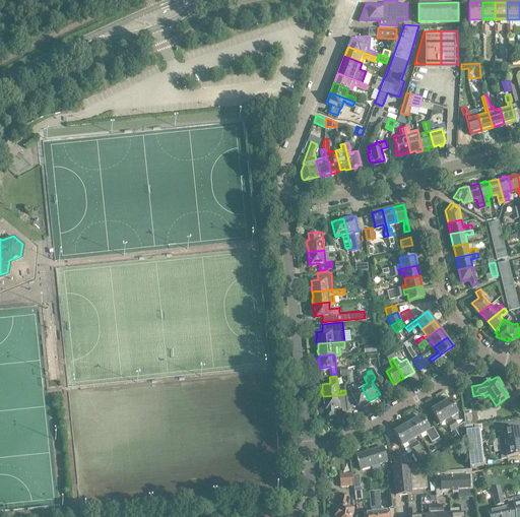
[(350,392),(346,394),(347,407),(356,402),(359,406),(364,403),(365,403),(368,402),(368,401),(369,400),(362,387),(356,389),(352,383),(347,386),(350,390),(349,390),(350,392)]
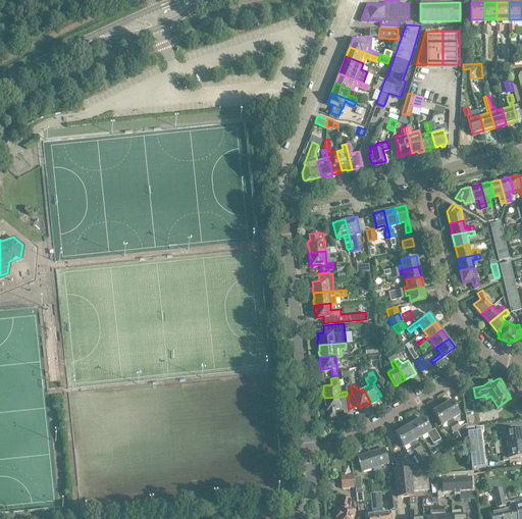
[(324,403),(324,404),(324,407),(325,409),(325,410),(327,410),(328,417),(335,416),(335,409),(341,409),(343,408),(344,412),(348,412),(346,396),(340,397),(324,398),(324,403)]
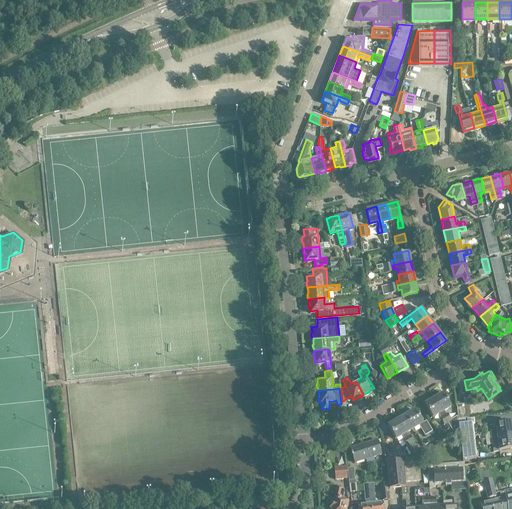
[(443,392),(434,397),(444,413),(446,412),(444,409),(451,404),(443,392)]
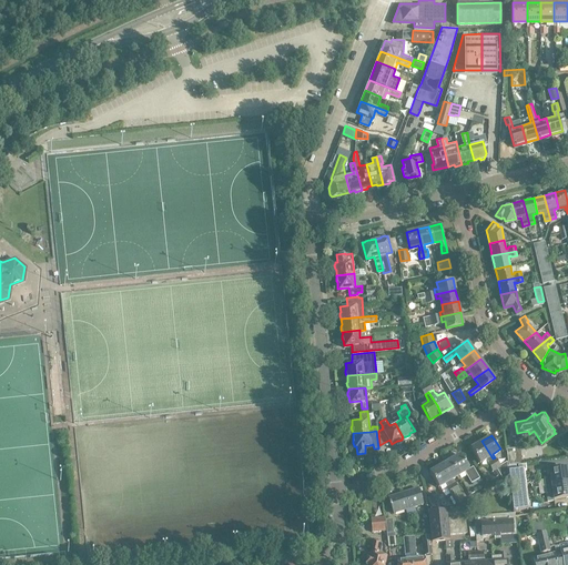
[(488,461),(493,458),(482,441),(472,446),(479,461),(486,457),(488,461)]
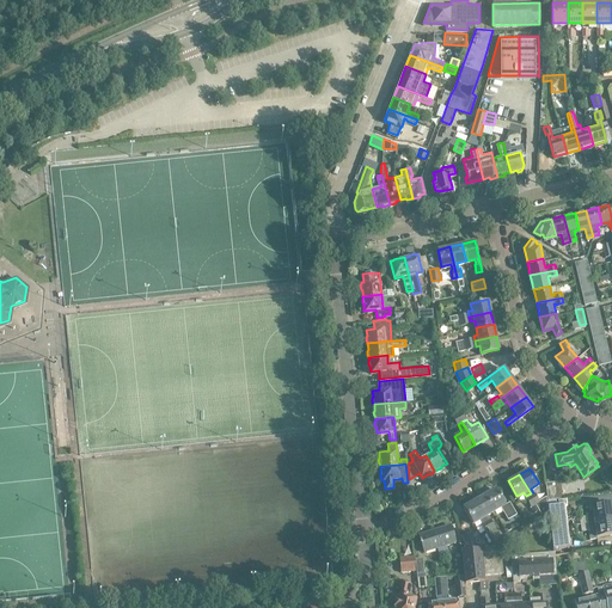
[(548,498),(562,496),(560,479),(545,480),(548,498)]
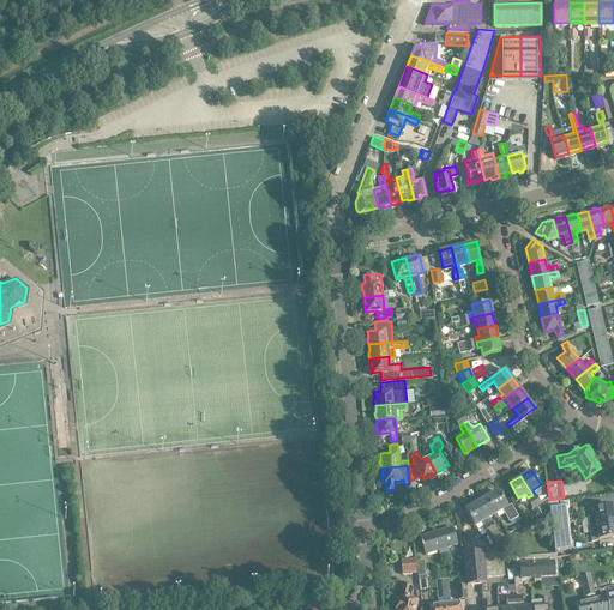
[(492,505),(495,511),(503,507),(510,519),(518,514),(511,502),(507,505),(498,489),(487,495),(492,505)]
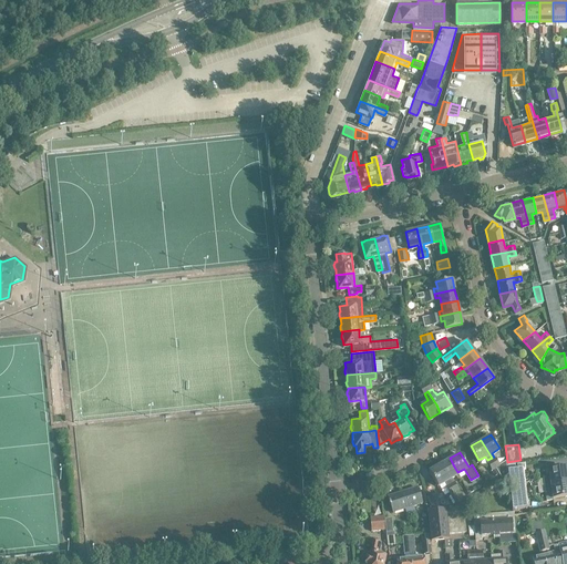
[(452,475),(457,472),(454,467),(450,458),(440,464),(447,479),(450,482),(454,480),(452,475)]
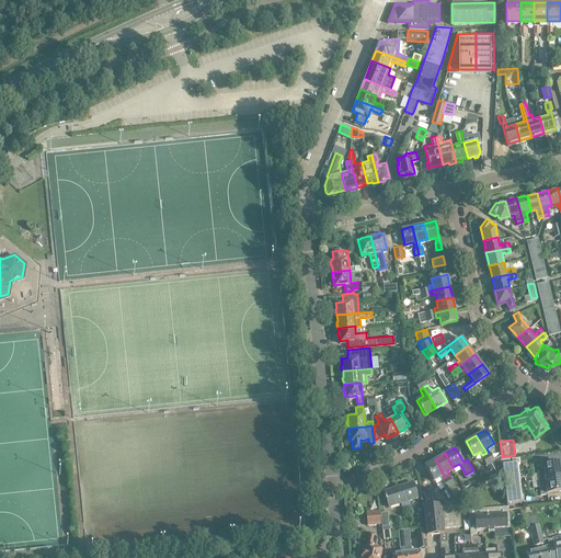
[(494,457),(490,460),(493,466),(496,470),(502,468),(501,454),(494,457)]
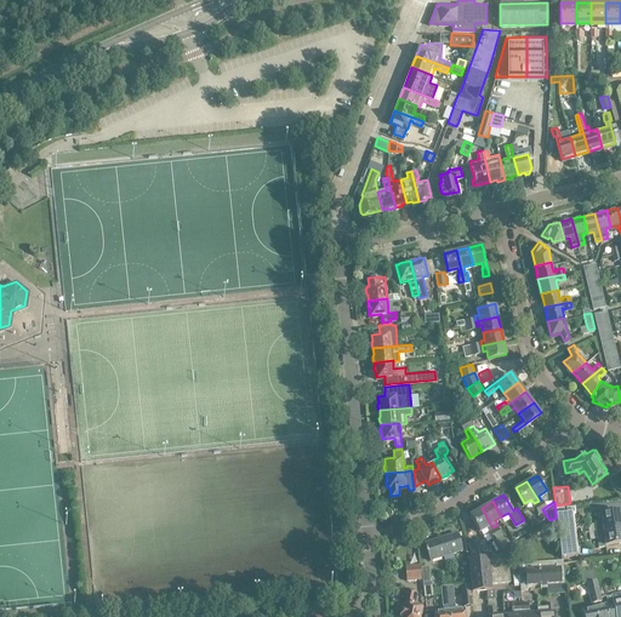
[(490,524),(482,508),(469,514),(479,530),(485,526),(488,530),(493,527),(490,524)]
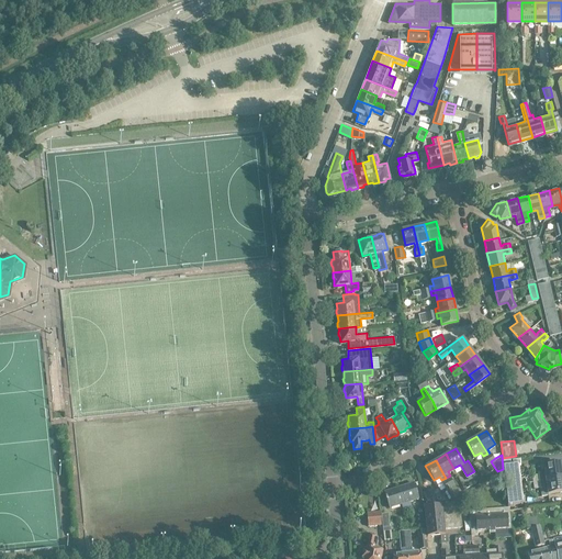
[(512,460),(502,461),(507,504),(521,502),(517,466),(518,466),(517,460),(512,460)]
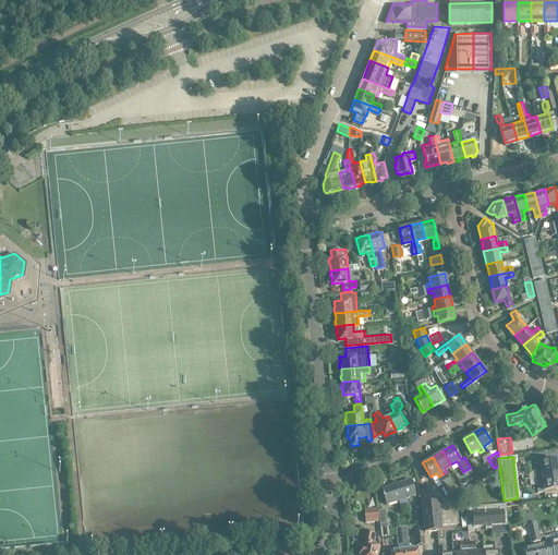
[(557,463),(557,458),(540,460),(541,468),(534,469),(528,470),(529,477),(557,472),(557,463)]
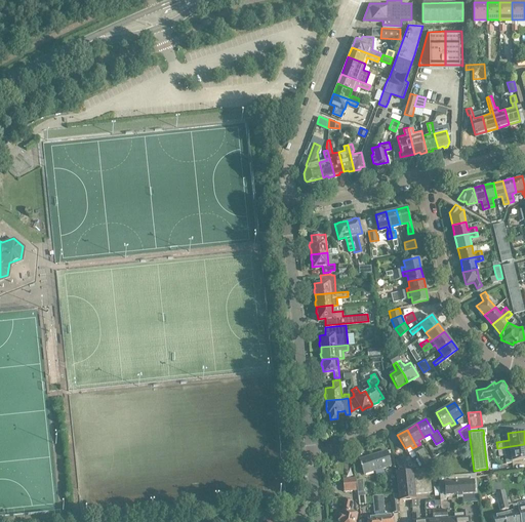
[(420,444),(416,446),(420,453),(425,460),(429,458),(425,450),(420,444)]
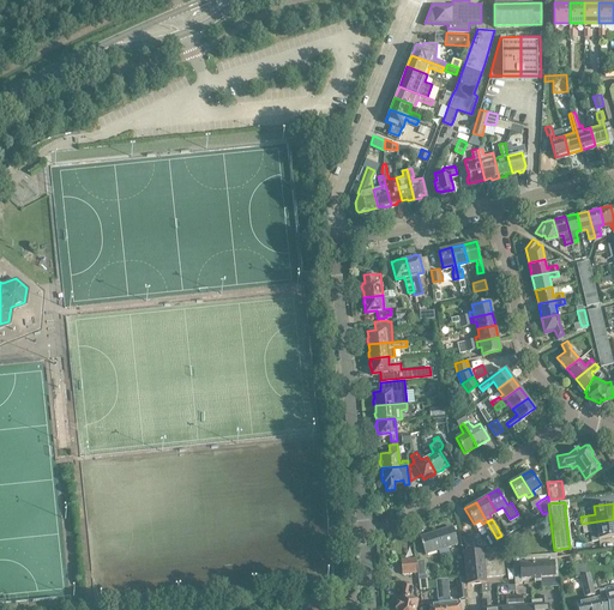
[(613,519),(582,524),(583,531),(590,530),(590,531),(597,530),(599,537),(613,535),(613,519)]
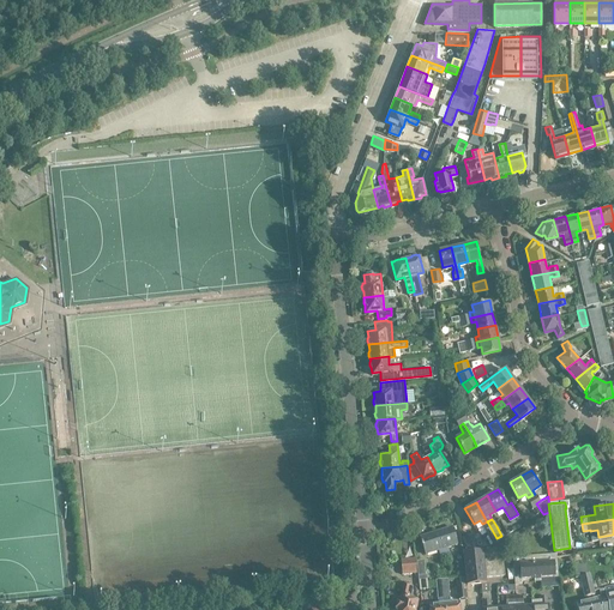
[(482,524),(494,544),(499,541),(497,538),(492,530),(487,521),(482,524)]
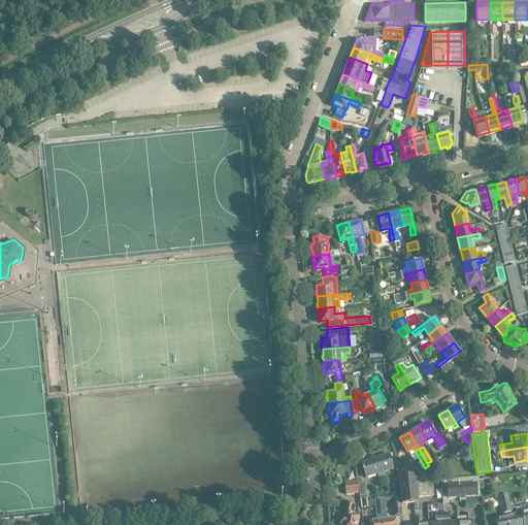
[(388,452),(361,460),(366,476),(393,466),(388,452)]
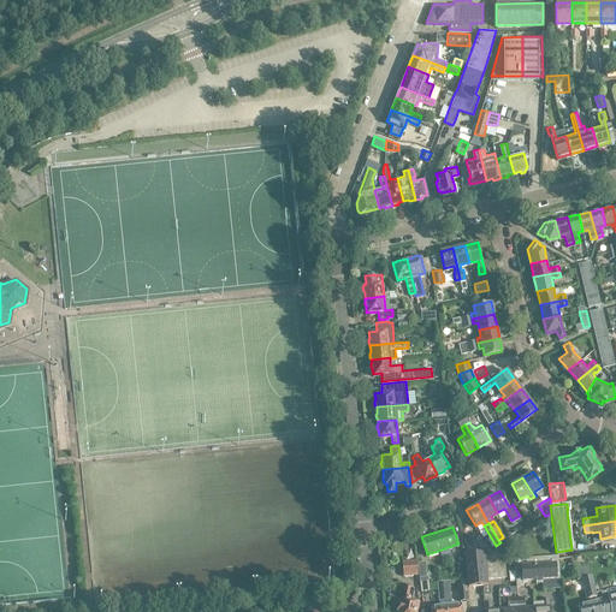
[(479,546),(473,533),(465,538),(471,550),(479,546)]
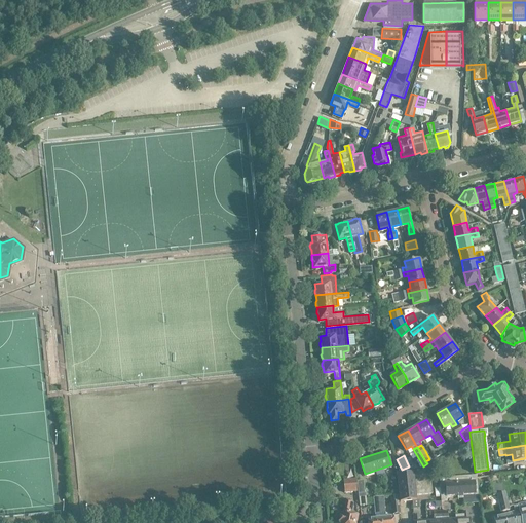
[(397,474),(399,492),(400,499),(400,500),(416,498),(416,493),(431,491),(429,464),(428,464),(413,472),(397,474)]
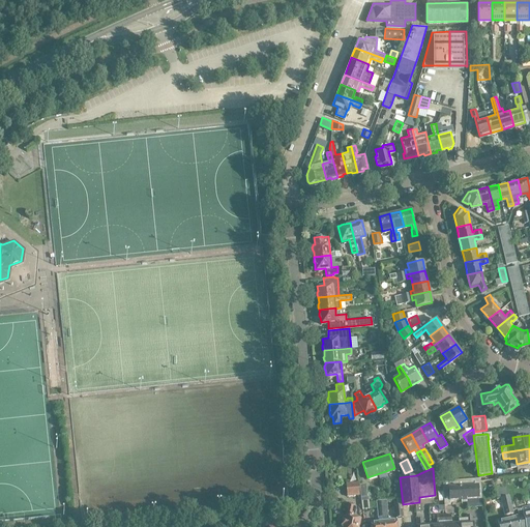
[(480,476),(443,479),(444,503),(450,503),(450,499),(481,497),(480,476)]
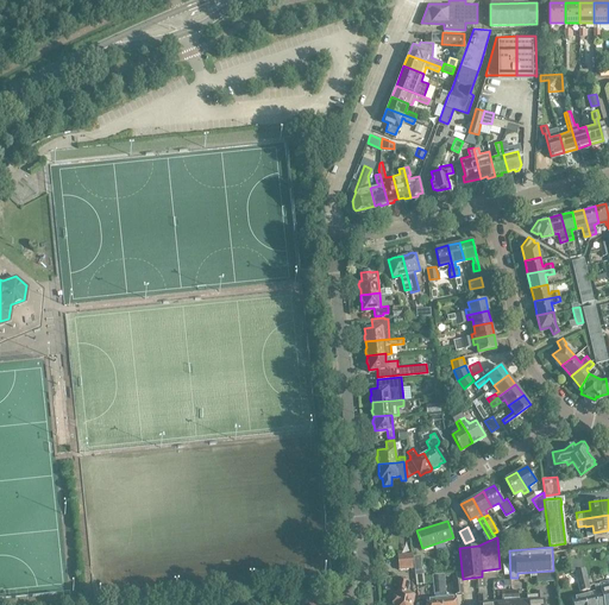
[(413,566),(412,552),(397,553),(399,567),(413,566)]
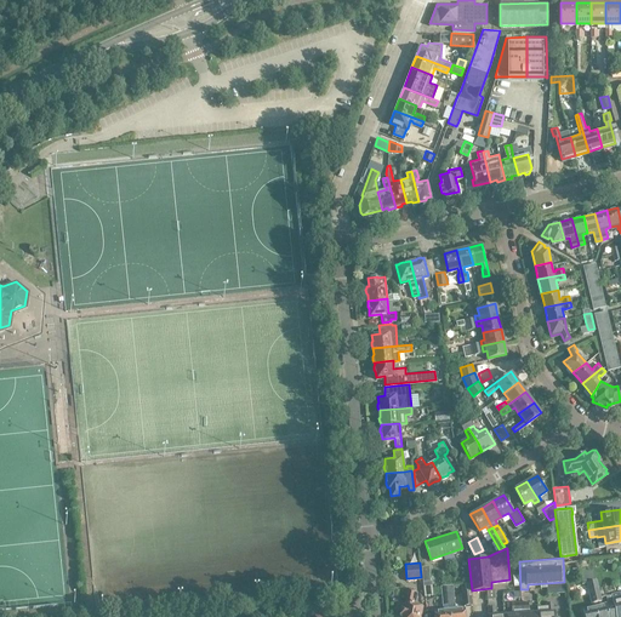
[(423,583),(432,583),(431,578),(429,578),(428,564),(421,565),(423,583)]
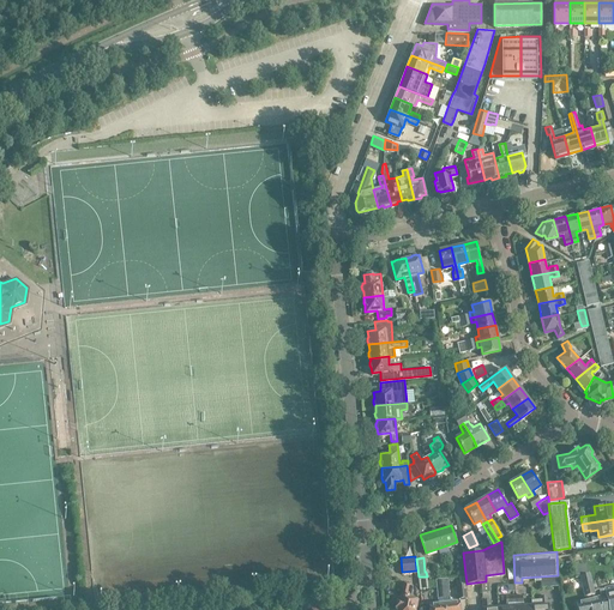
[(606,584),(602,566),(590,568),(594,586),(606,584)]
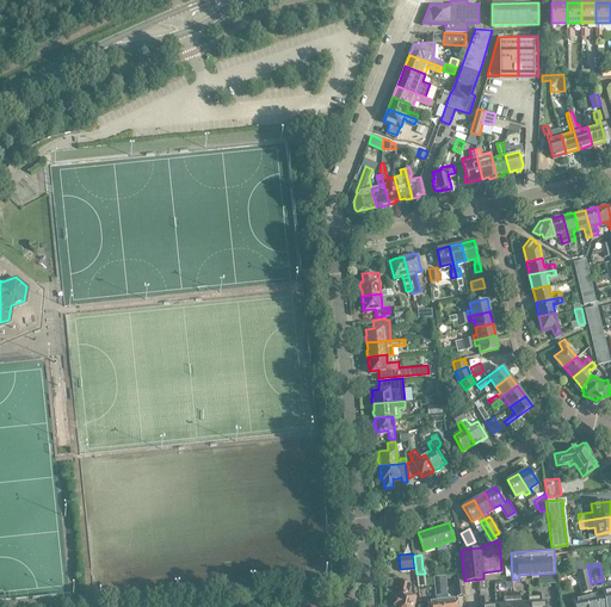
[(587,569),(579,570),(576,571),(581,592),(592,589),(587,569)]
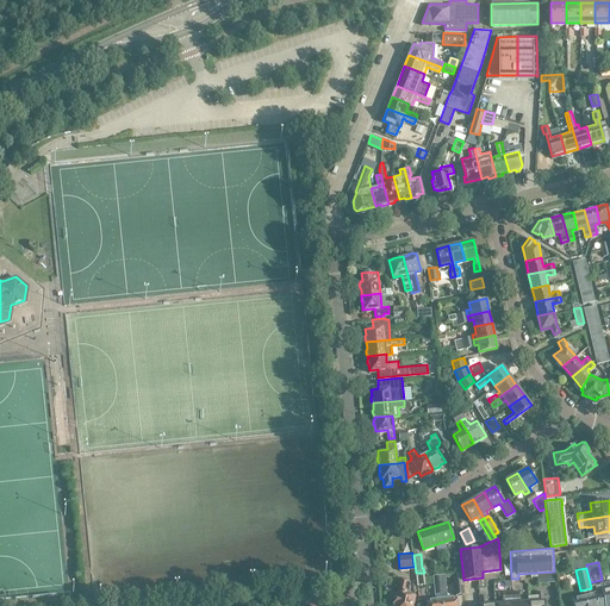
[(408,591),(410,581),(408,580),(408,578),(400,575),(397,597),(394,597),(392,603),(398,604),(397,605),(411,605),(415,593),(415,592),(414,592),(412,592),(408,591)]
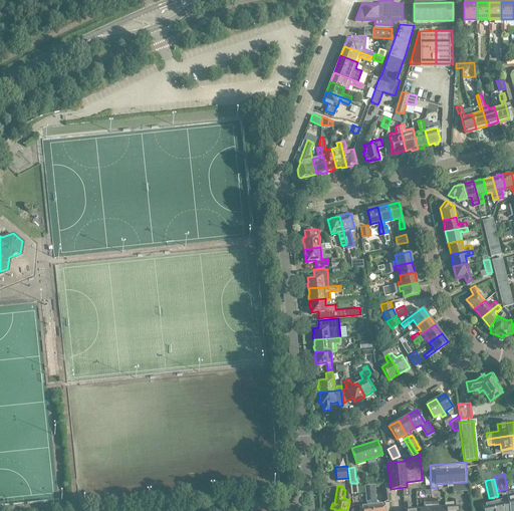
[(391,489),(391,488),(382,488),(384,500),(392,500),(391,489)]
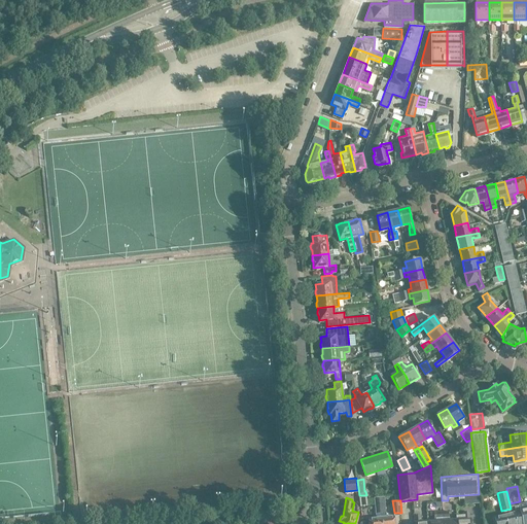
[(523,523),(519,503),(515,504),(516,512),(515,512),(515,511),(494,516),(495,523),(523,523)]
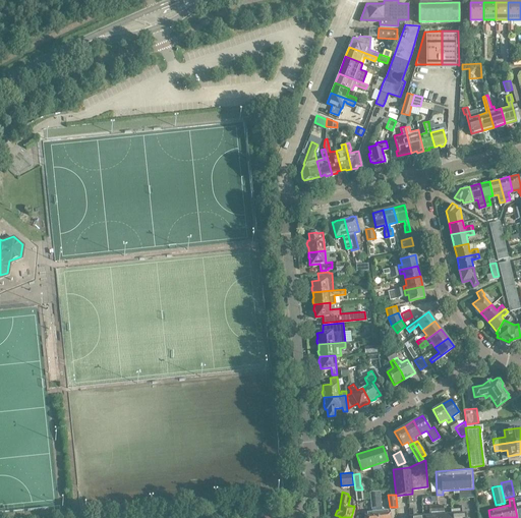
[(430,504),(431,515),(422,516),(422,517),(438,517),(438,504),(430,504)]
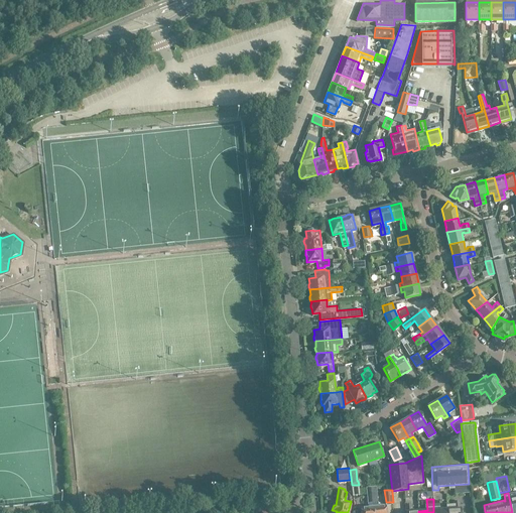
[(446,512),(446,509),(440,510),(439,499),(433,499),(433,512),(446,512)]
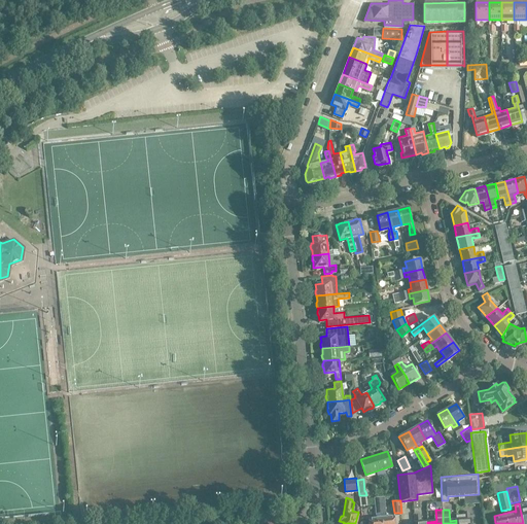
[(456,523),(470,523),(470,519),(469,519),(469,511),(463,512),(463,514),(456,514),(457,520),(456,520),(456,523)]
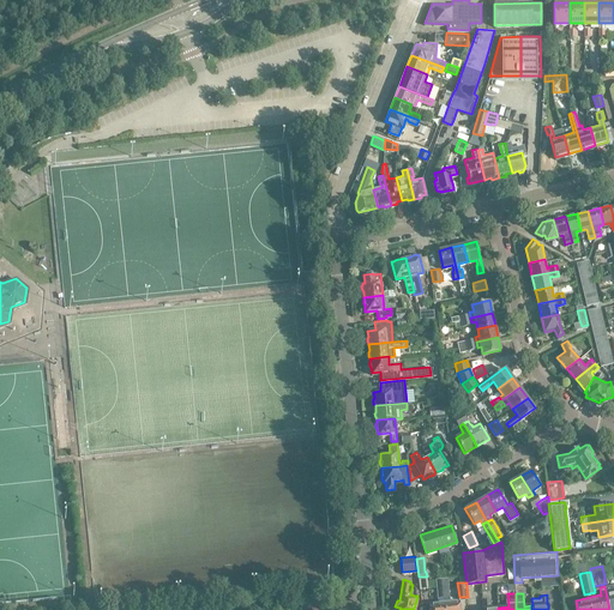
[(438,602),(429,603),(429,609),(444,609),(444,601),(443,597),(438,598),(438,602)]
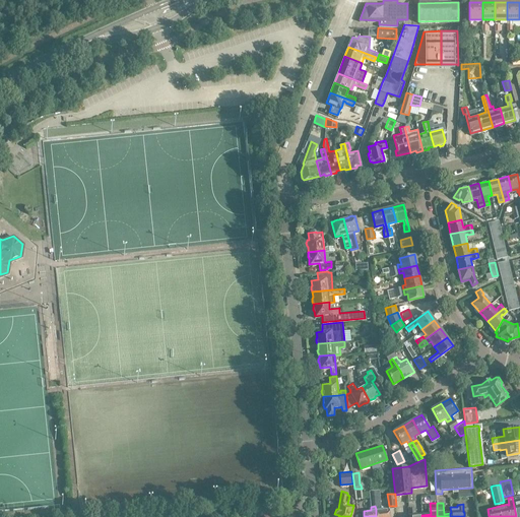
[(380,506),(375,506),(376,509),(376,516),(389,516),(389,508),(381,509),(381,506),(380,506)]
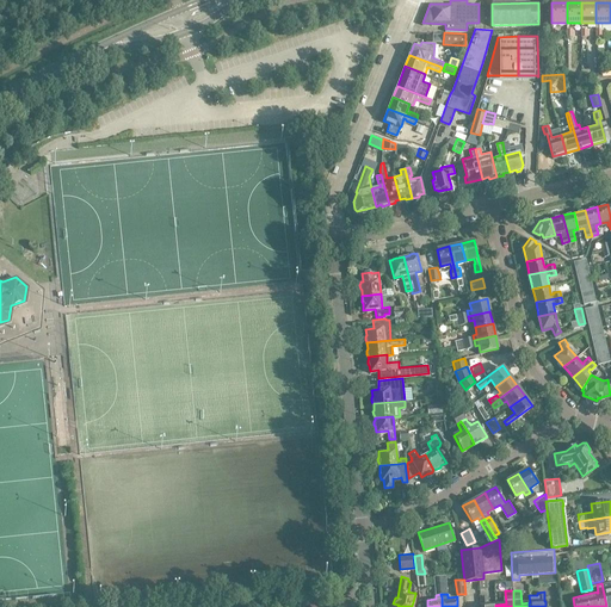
[(495,606),(495,605),(488,605),(487,599),(489,599),(489,595),(480,596),(481,606),(480,606),(495,606)]
